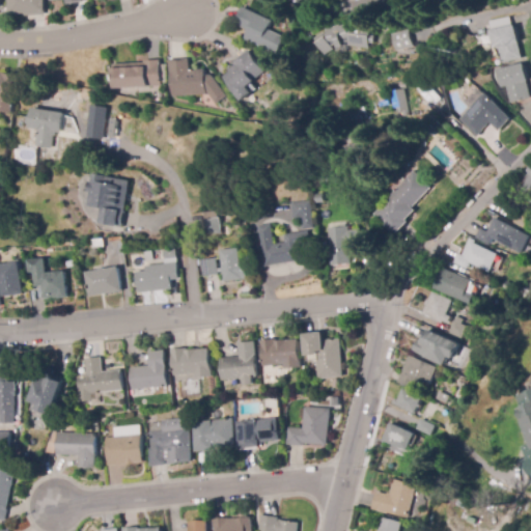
[(9,15),(8,0),(46,0),(47,12),(9,15)]
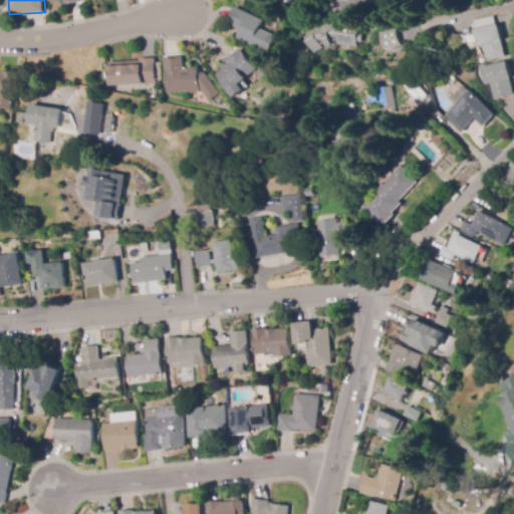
[(266,52),(237,39),(241,30),(228,24),(235,7),(264,21),(260,29),(274,36),(266,52)]
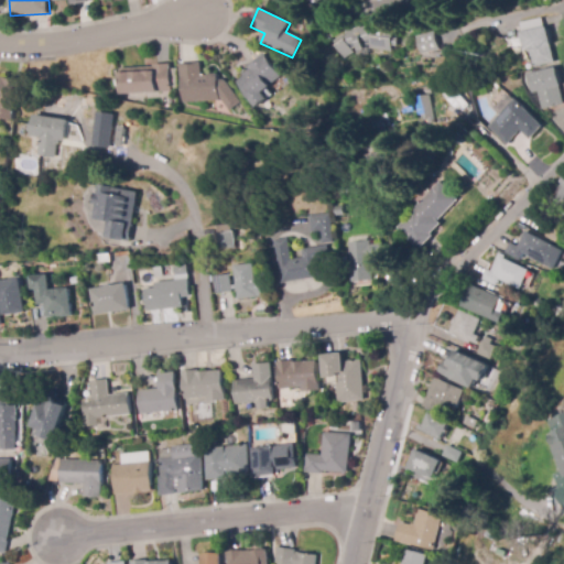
[(533,67),(529,51),(524,52),(521,33),(522,33),(520,23),(542,19),(544,29),(548,28),(552,46),(551,46),(554,63),(533,67)]
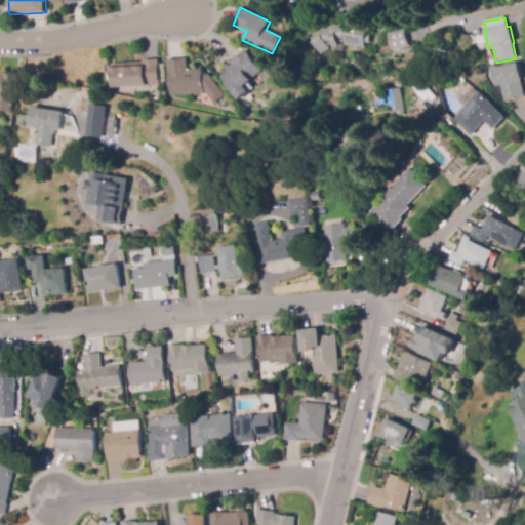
[(320,55),(310,39),(319,34),(320,35),(322,34),(321,30),(330,28),(330,27),(335,26),(335,27),(342,25),(344,30),(347,30),(347,27),(367,30),(366,36),(370,37),(369,44),(365,43),(364,48),(345,45),(345,42),(340,42),(338,42),(338,43),(340,43),(342,51),(332,53),(330,45),(332,44),(332,43),(330,44),(327,46),(328,49),(320,55)]
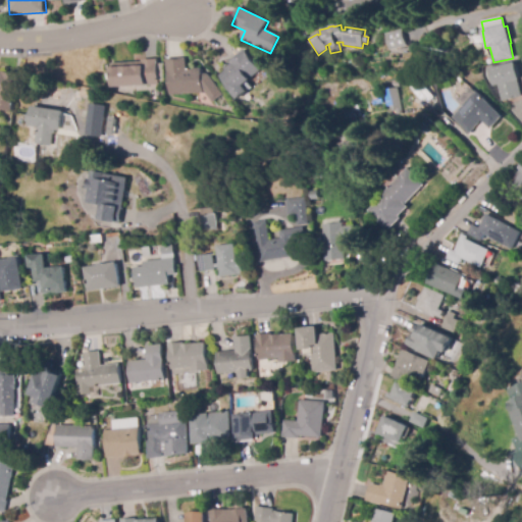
[(389,51),(385,35),(403,31),(407,47),(389,51)]
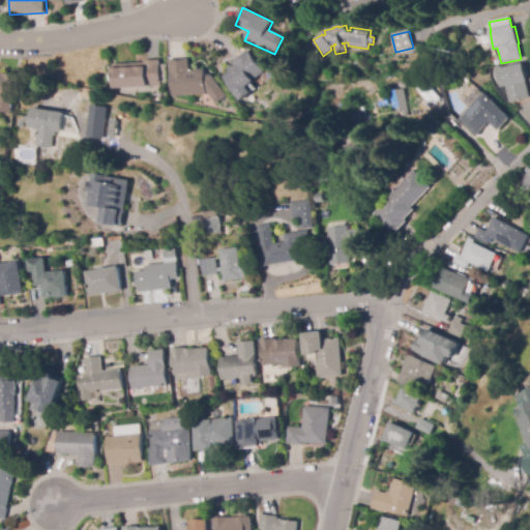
[(241,102),(223,78),(230,72),(227,69),(233,65),(232,63),(248,51),(265,74),(247,87),(253,93),(241,102)]
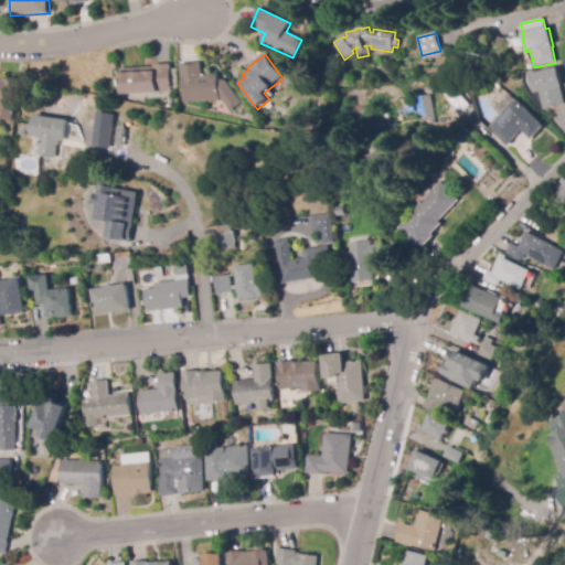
[(230,112),(221,98),(221,100),(182,104),(179,65),(201,63),(202,75),(219,74),(219,81),(225,81),(242,103),(230,112)]
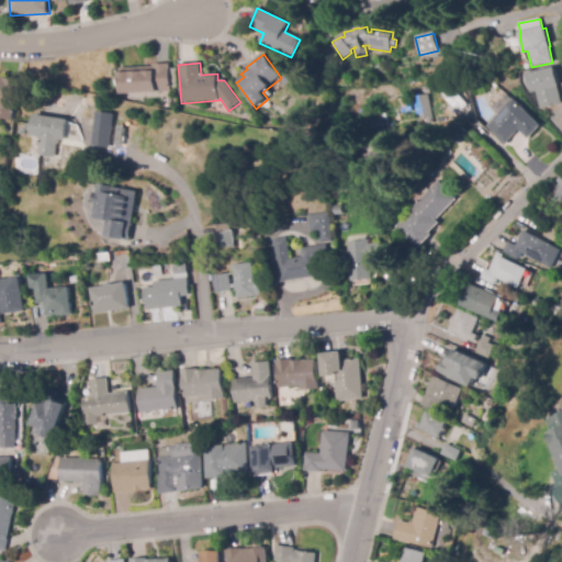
[(121,94),(119,68),(154,67),(154,65),(170,64),(172,91),(121,94)]
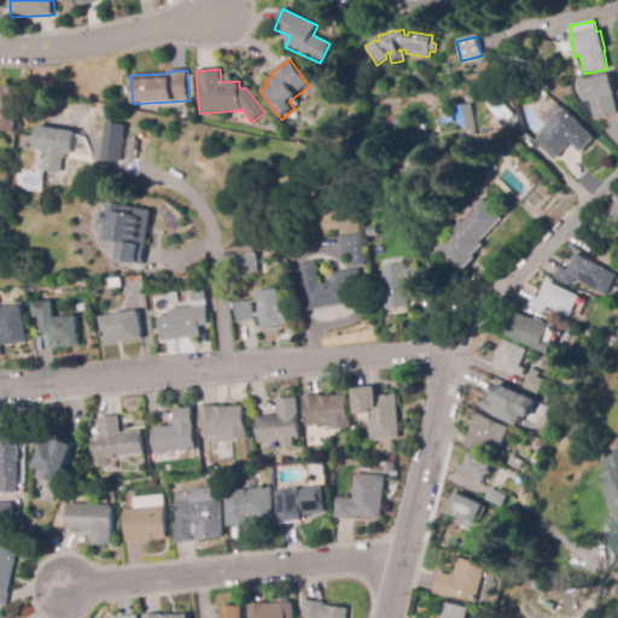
[(617,115),(594,121),(589,101),(584,103),(579,82),(612,75),(617,94),(613,95),(617,115)]
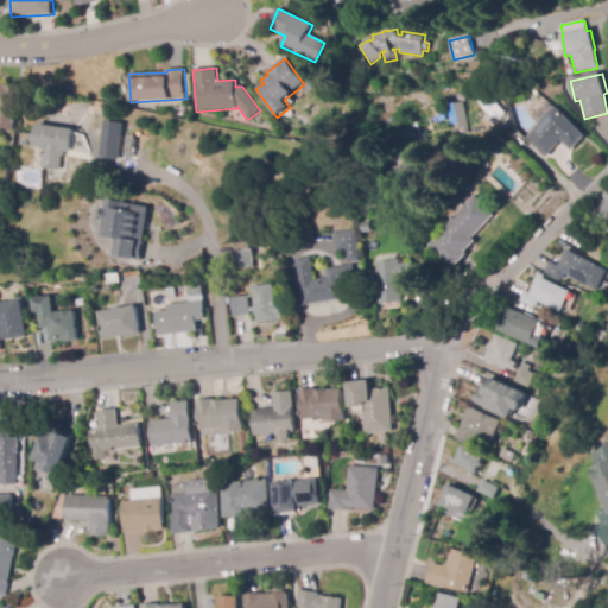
[(14,131),(0,128),(0,82),(21,87),(14,131)]
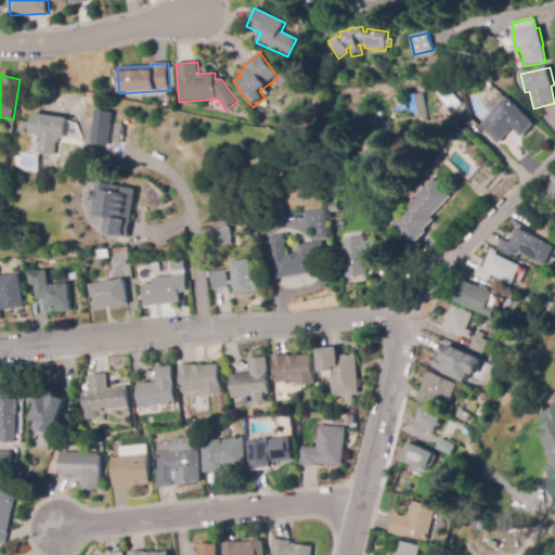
[(459,107),(443,89),(448,86),(463,104),(459,107)]
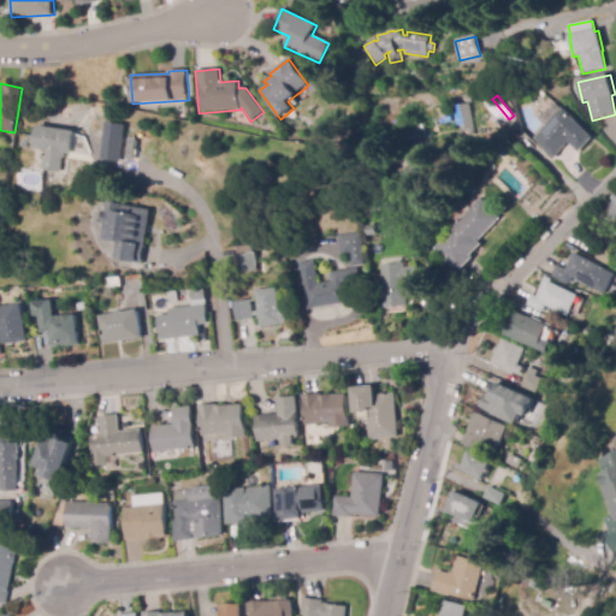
[(458,140),(455,107),(471,105),(475,138),(458,140)]
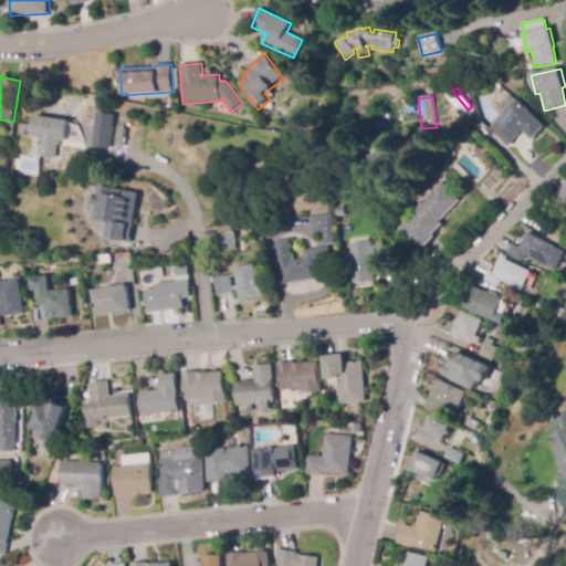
[(510,146),(491,127),(519,100),(546,127),(533,140),(524,132),(510,146)]
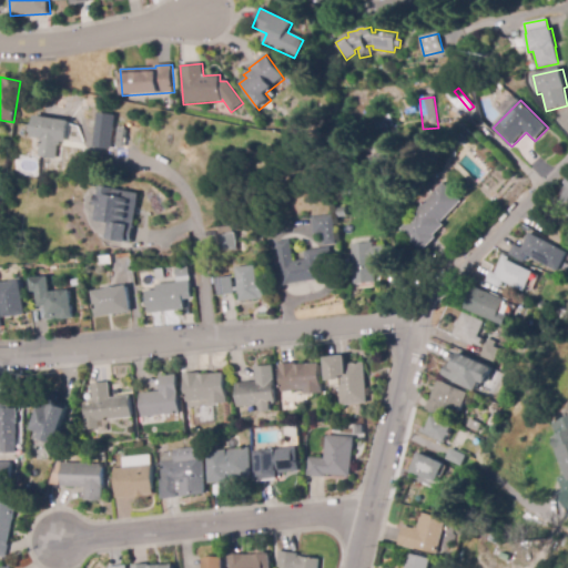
[(110,149),(94,146),(99,114),(115,117),(110,149)]
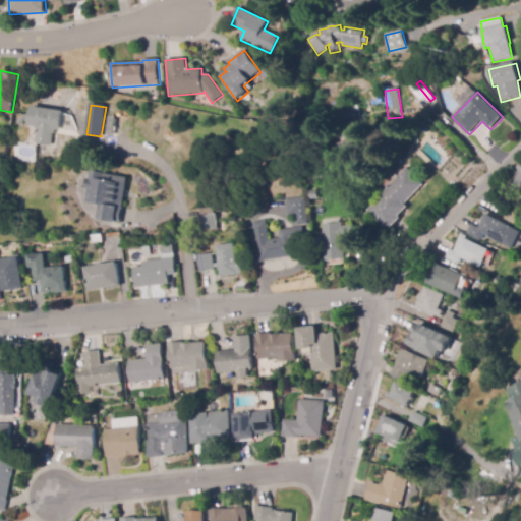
[(350,122),(345,109),(356,105),(361,117),(350,122)]
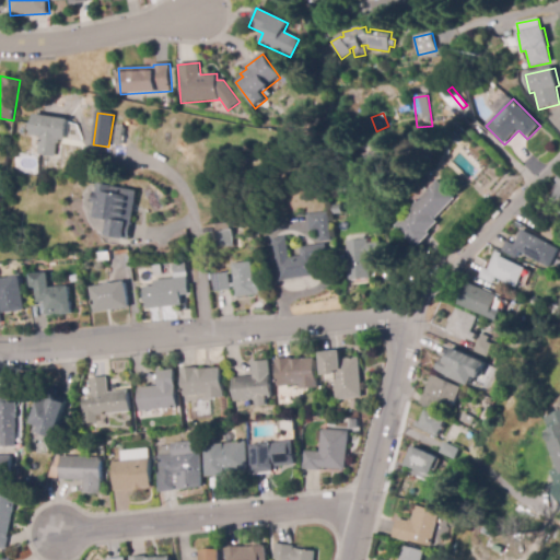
[(55,158),(37,155),(39,138),(26,136),(28,115),(68,119),(65,141),(59,141),(59,144),(57,143),(55,158)]
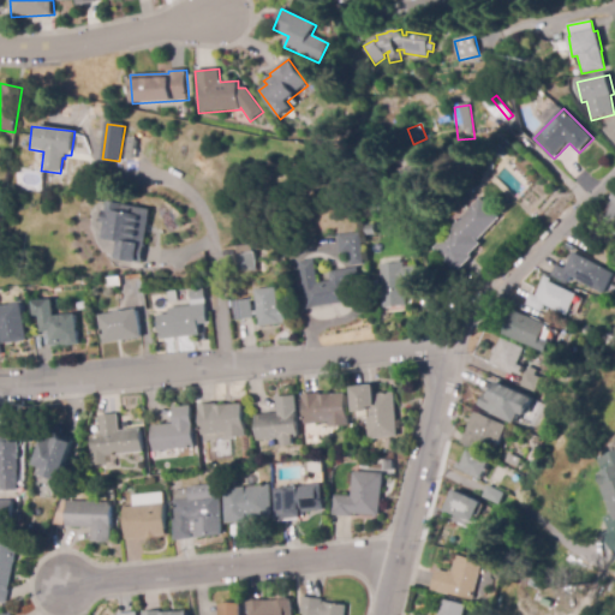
[(398,181),(395,171),(405,169),(406,180),(398,181)]
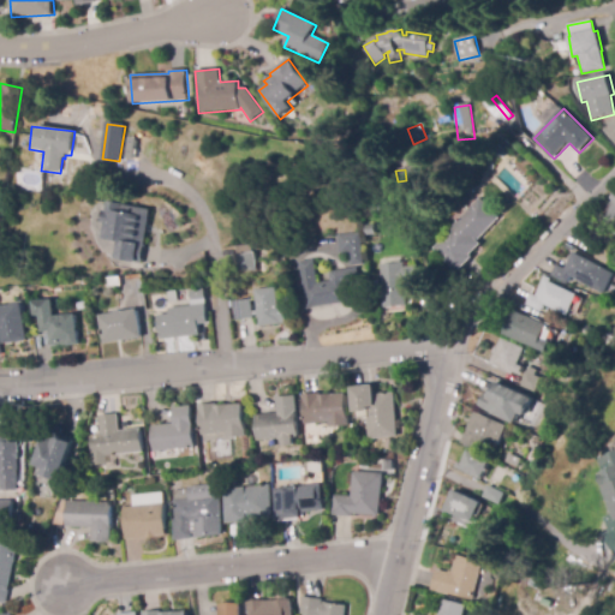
[(614,231),(614,233),(597,218),(613,202),(610,199),(614,193),(614,231)]
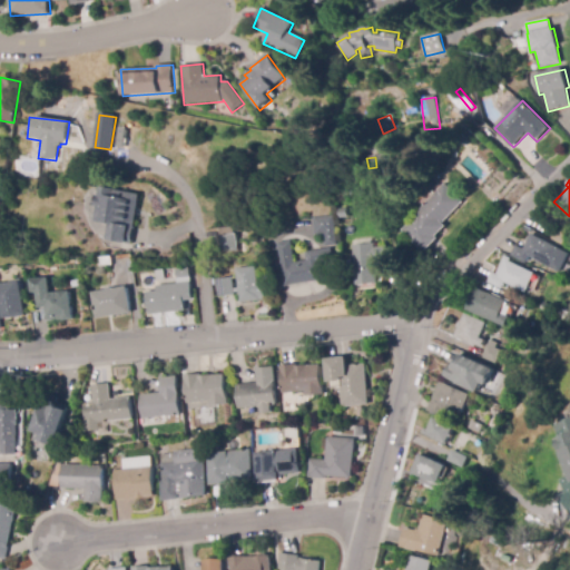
[(425,253),(402,231),(445,185),(463,202),(443,224),(446,226),(436,236),(439,238),(425,253)]
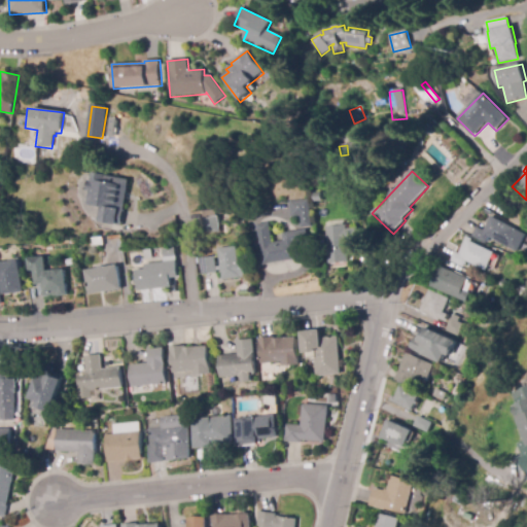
[(105,175),(131,180),(123,224),(119,223),(118,227),(101,223),(103,210),(88,207),(91,190),(88,189),(90,180),(93,181),(95,173),(105,175)]
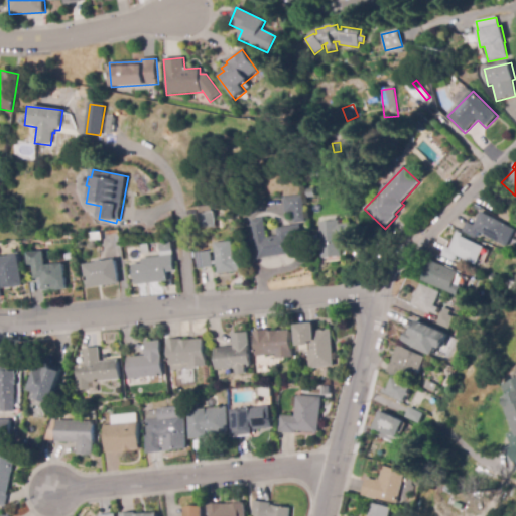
[(307,198),(306,189),(314,188),(315,198),(307,198)]
